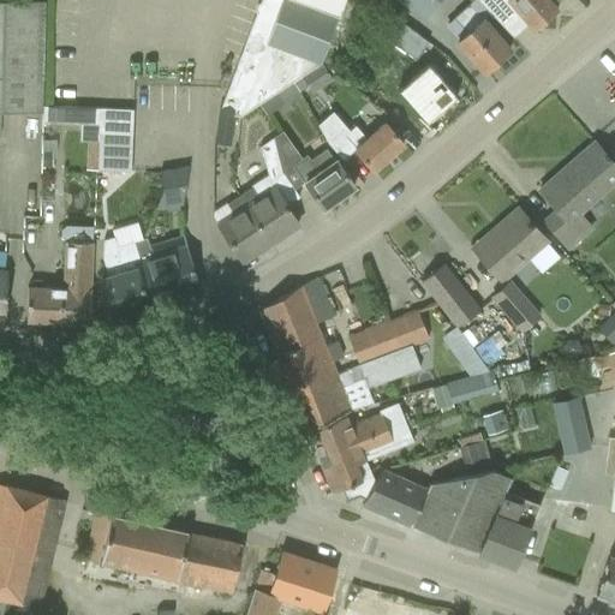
[(218,107),(216,113),(237,114),(239,112),(239,115),(258,105),(291,83),(299,76),(318,64),(321,64),(324,52),(342,0),(258,0),(220,107),(218,107)]
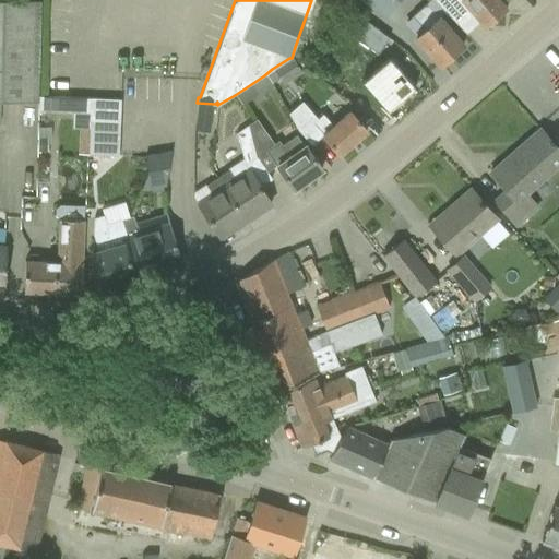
[(312,0),(311,0),(295,47),(314,52),(331,6),(312,0)]
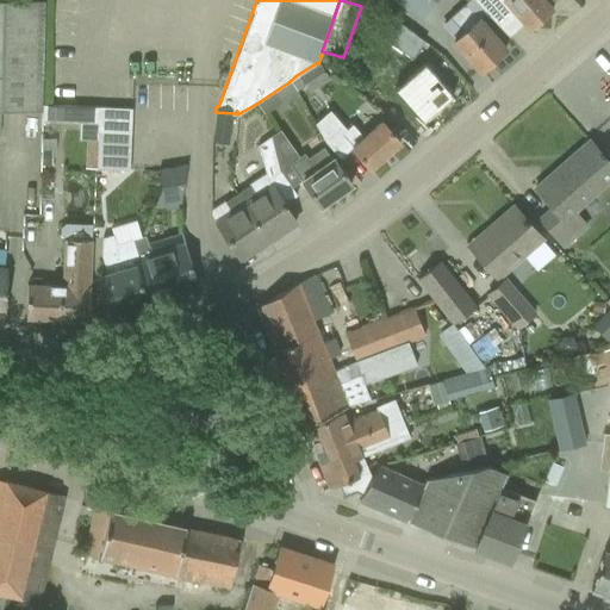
[(394,0),(418,19),(433,0),(394,0)]
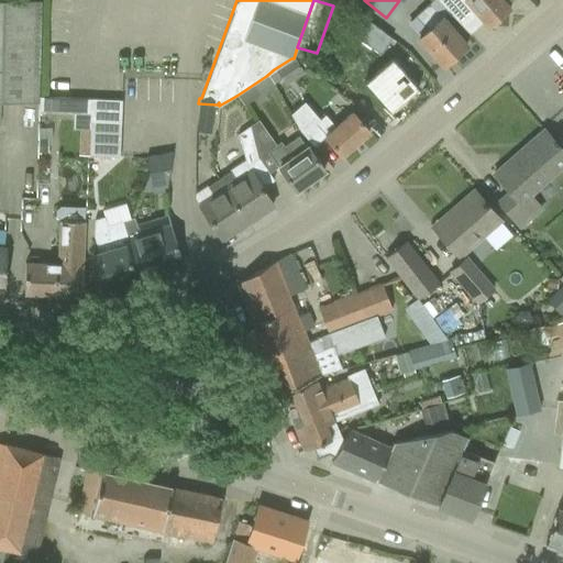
[(435,0),(459,24),(463,20),(473,11),(487,26),(508,8),(501,0),(435,0)]
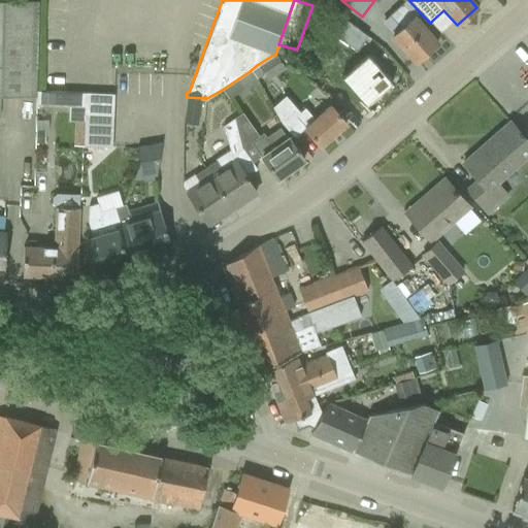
[(0,95),(35,97),(37,2),(0,1),(0,95)]
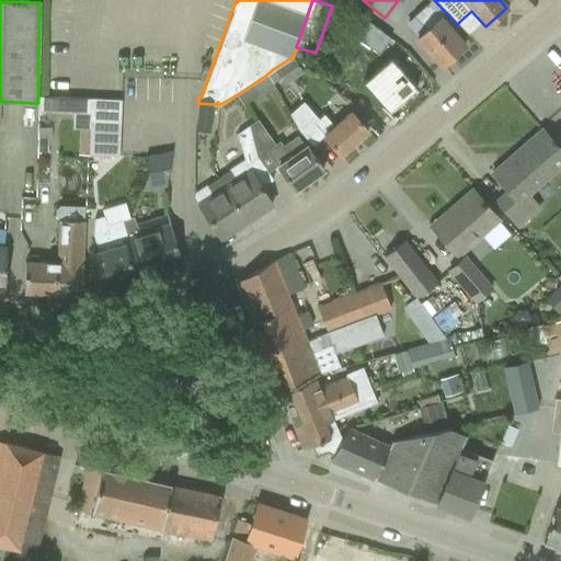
[(426,3),(413,16),(424,30),(415,37),(441,66),(464,46),(426,3)]
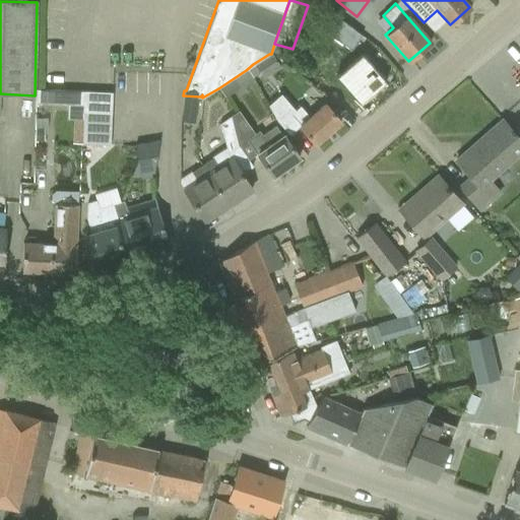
[(333,16),(323,29),(350,51),(361,38),(333,16)]
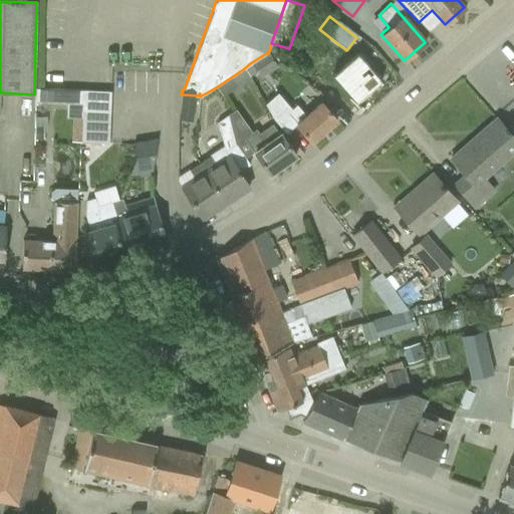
[(340,22),(345,26),(348,21),(343,17),(340,22)]
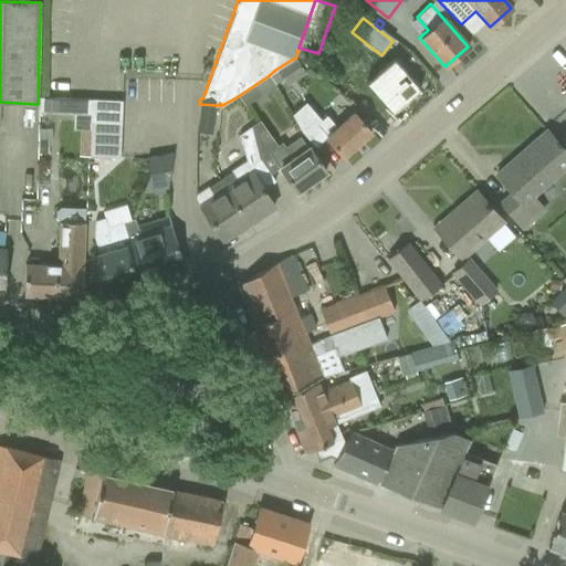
[(396,62),(367,86),(392,116),(396,114),(401,114),(408,108),(408,104),(421,93),(396,62)]
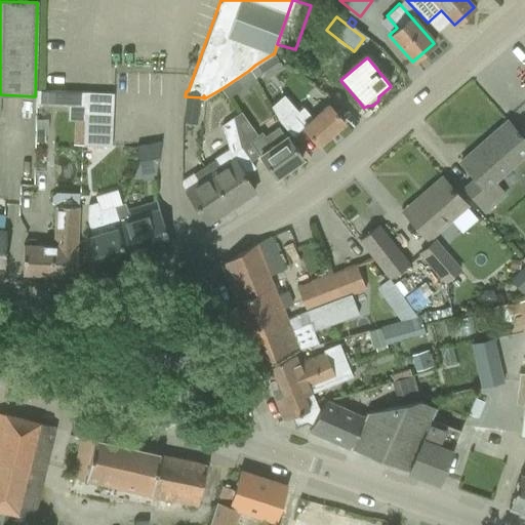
[(255,65),(248,71),(253,79),(261,73),(255,65)]
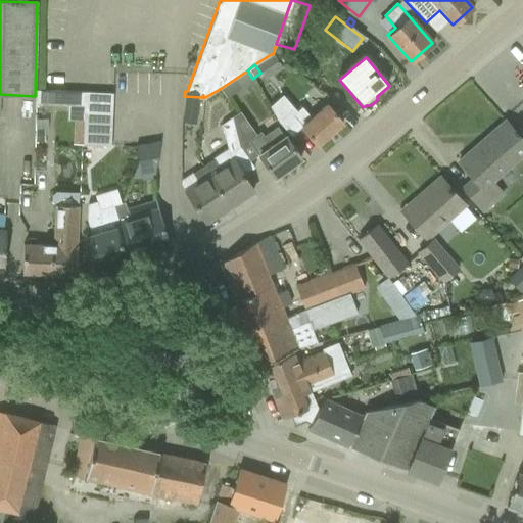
[(37,90),(37,102),(73,104),(83,104),(84,92),(74,92),(37,90)]
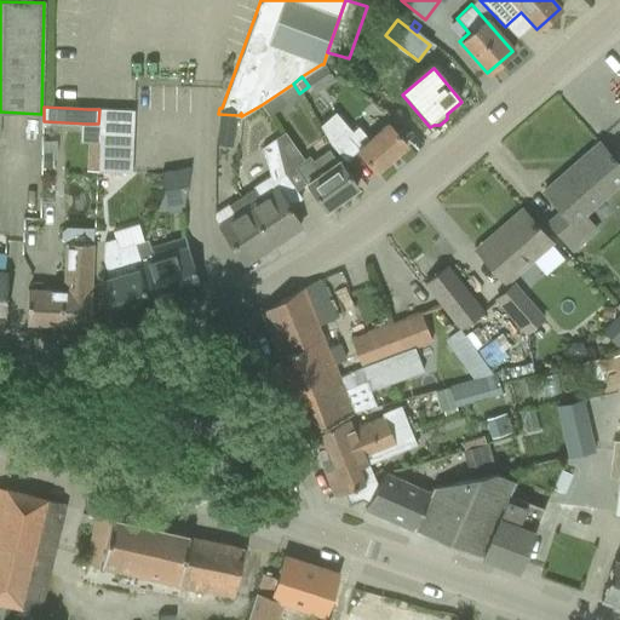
[(239,115),(218,114),(213,144),(231,147),(235,116),(241,116),(241,113),(239,115)]
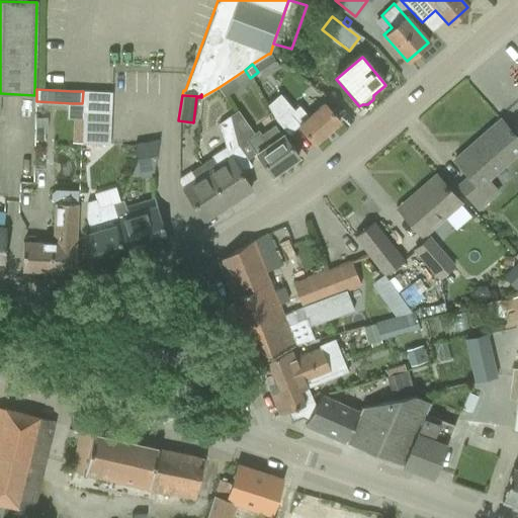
[(297,107),(293,111),(279,94),(266,105),(275,121),(287,135),(297,125),(314,144),(339,120),(324,104),(308,118),(297,107)]
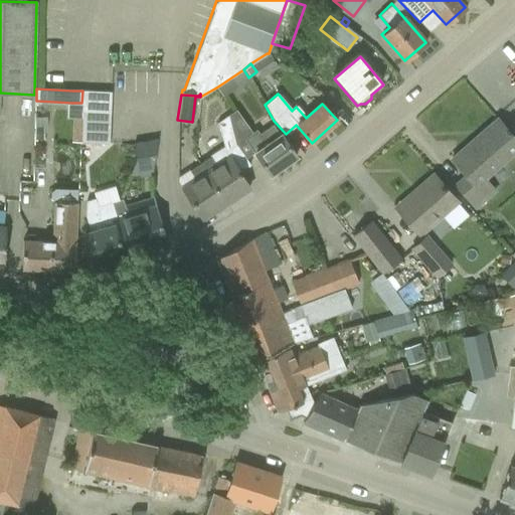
[(7,98),(8,120),(18,120),(18,98),(7,98)]
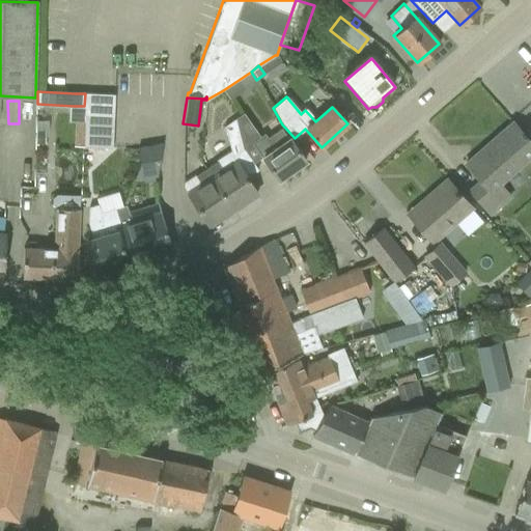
[(113,114),(93,113),(84,113),(83,149),(112,149),(113,114)]
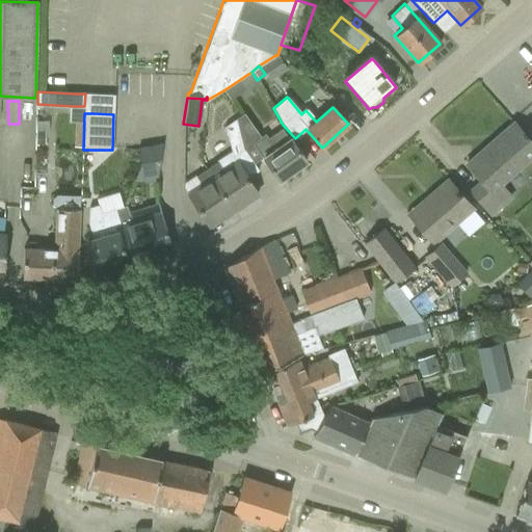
[(243,113),(235,120),(243,150),(251,144),(263,159),(278,180),(306,161),(290,138),(289,139),(282,129),(267,138),(264,134),(260,137),(243,113)]
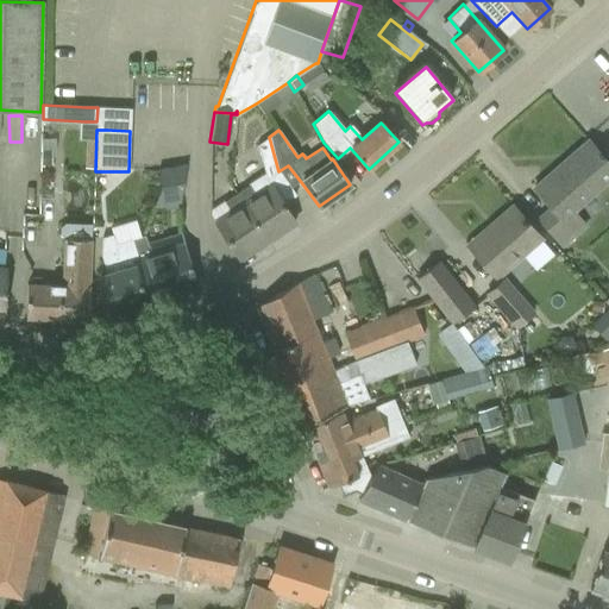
[(248,187),(236,195),(265,242),(294,223),(282,205),(295,195),(278,171),(269,137),(257,145),(264,173),(246,184),(248,187)]
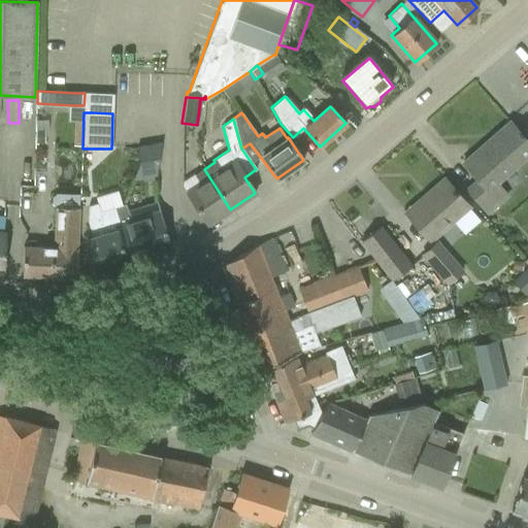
[(466,190),(480,205),(487,213),(505,197),(495,184),(527,154),(527,143),(521,135),(522,135),(519,131),(518,132),(512,125),(488,145),(486,142),(462,163),(477,180),(466,190)]
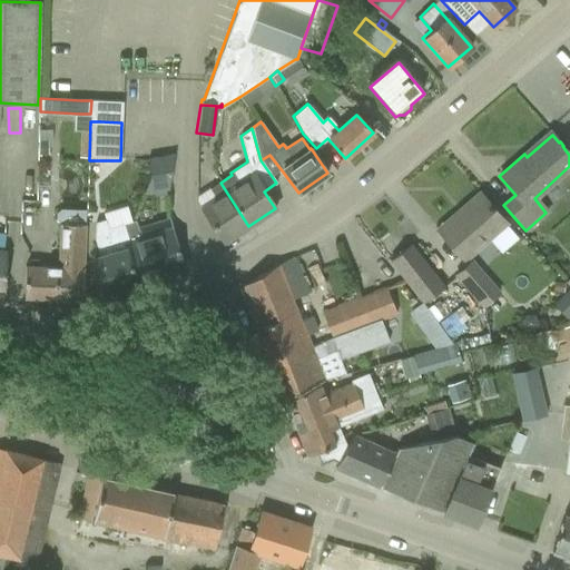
[(144,195),(154,192),(155,196),(169,193),(169,188),(174,155),(148,160),(151,176),(144,195)]
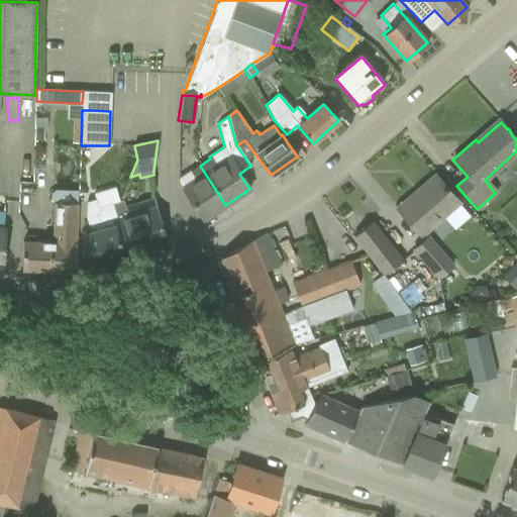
[(183,190),(191,203),(202,219),(225,205),(200,166),(189,173),(195,182),(183,190)]
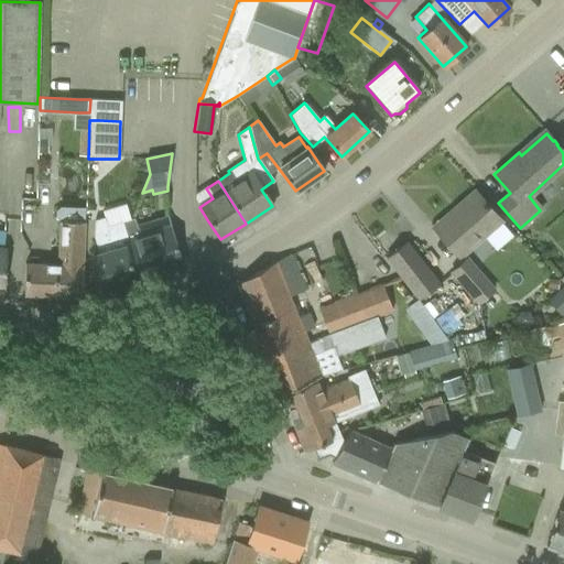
[(435,230),(449,247),(458,258),(485,236),(481,232),(498,218),(474,191),(458,205),(462,208),(435,230)]
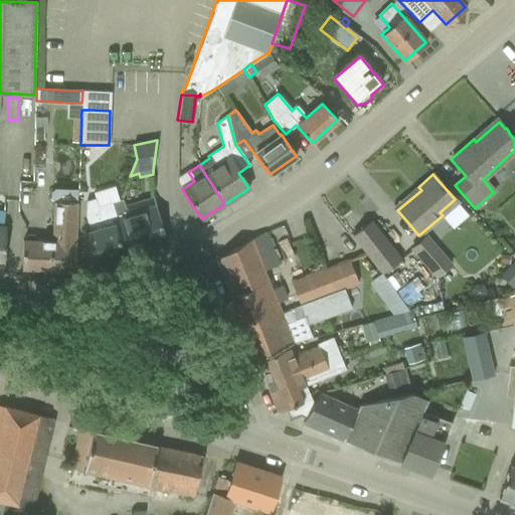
[(89,233),(84,234),(94,264),(123,254),(114,225),(113,220),(116,219),(111,203),(98,207),(95,198),(86,202),(84,217),(89,233)]
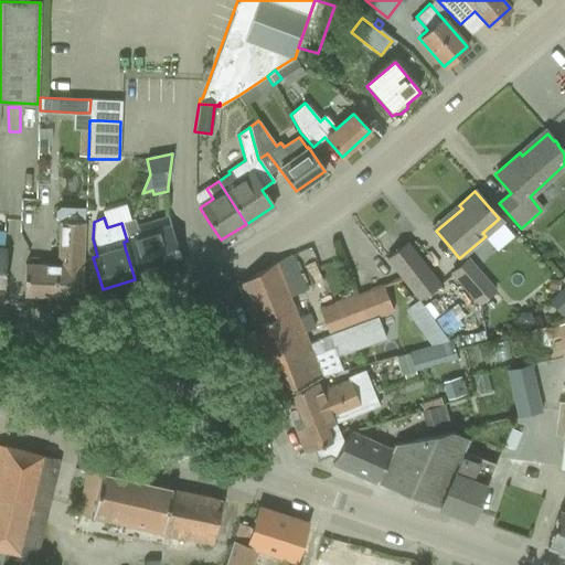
[(138,237),(127,241),(124,242),(125,247),(135,279),(182,266),(168,217),(136,227),(138,237)]
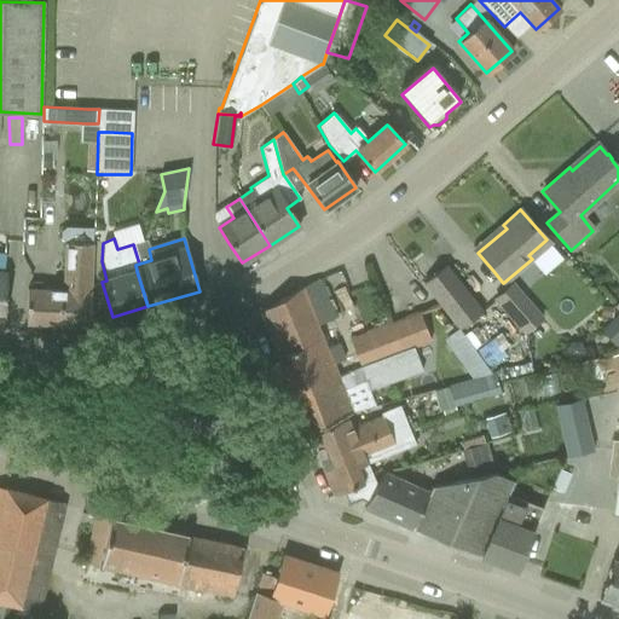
[(27,289),(25,323),(90,327),(92,293),(88,293),(92,244),(64,243),(62,290),(27,289)]
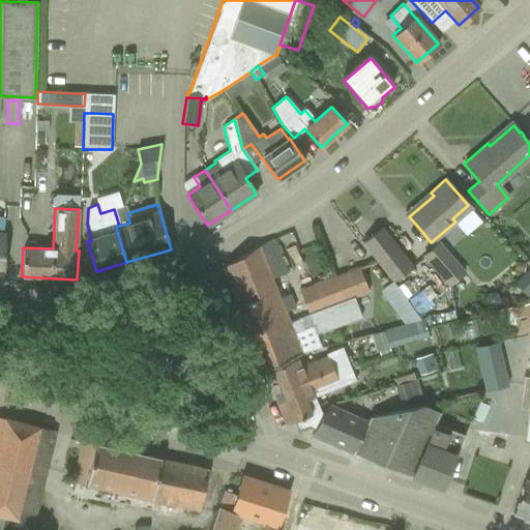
[(362,242),(392,282),(412,266),(381,227),(362,242)]
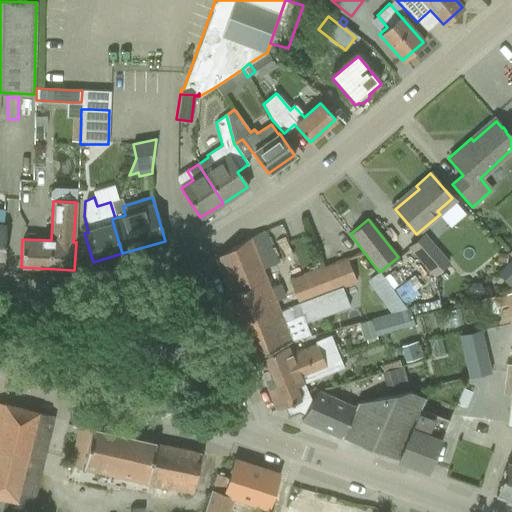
[(250,237),(214,258),(243,329),(280,315),(279,312),(280,312),(275,300),(284,296),(279,283),(270,287),(262,268),(277,262),(265,231),(250,237)]
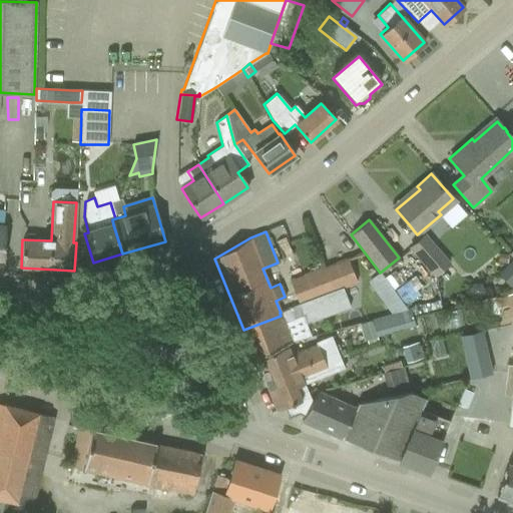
[(411,247),(435,276),(448,264),(425,236),(411,247)]
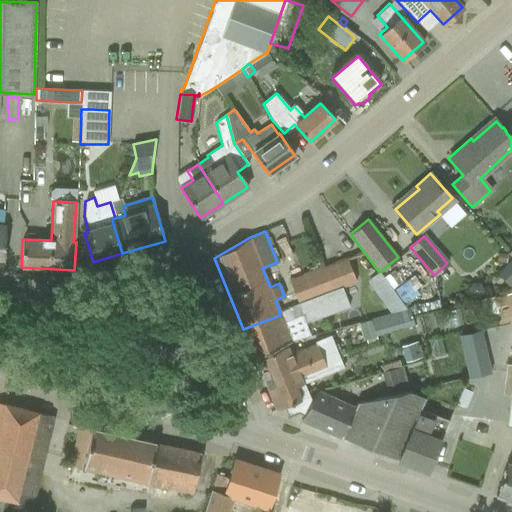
[(495,254),(494,263),(504,264),(505,255),(495,254)]
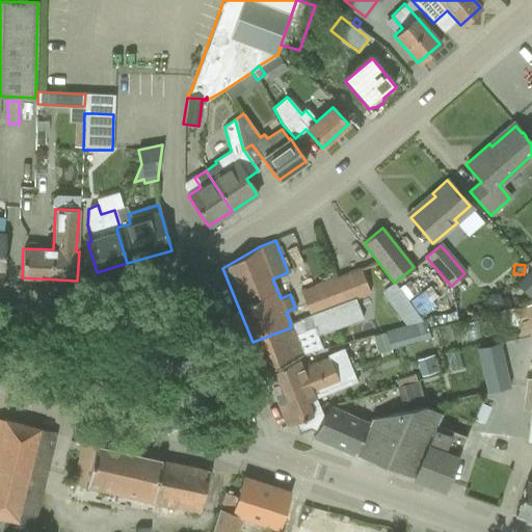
[(358,268),(335,277),(344,302),(355,299),(369,294),(358,268)]
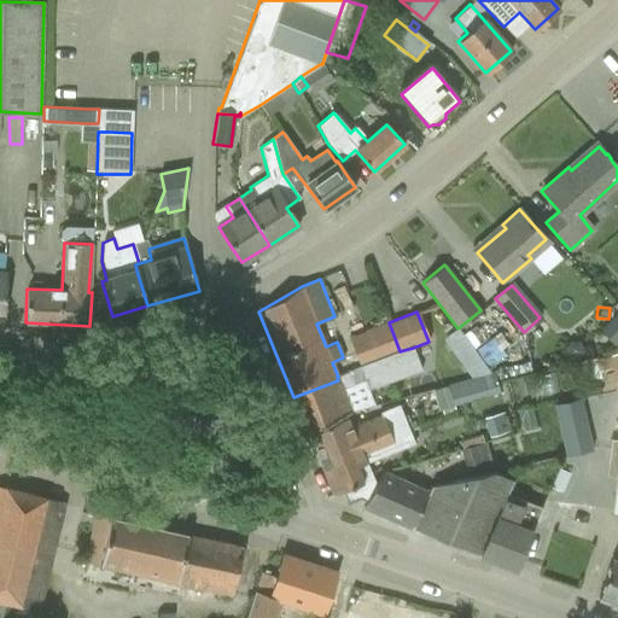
[(617,347),(617,316),(616,314),(599,331),(616,349),(617,347)]
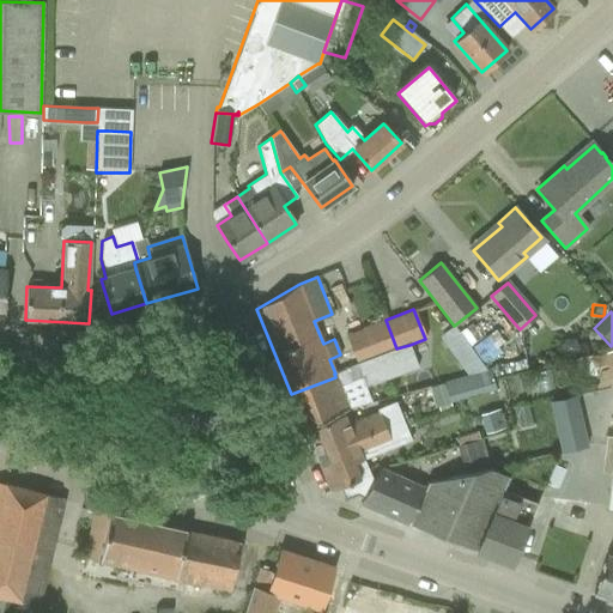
[(346,335),(357,364),(396,349),(386,320),(346,335)]
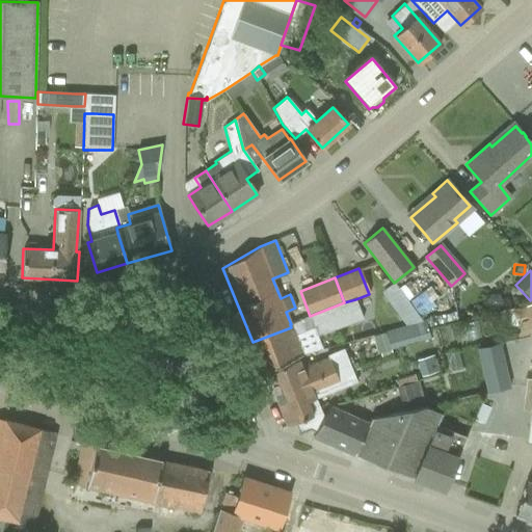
[(489,295),(485,301),(488,308),(497,309),(501,302),(498,295),(489,295)]
